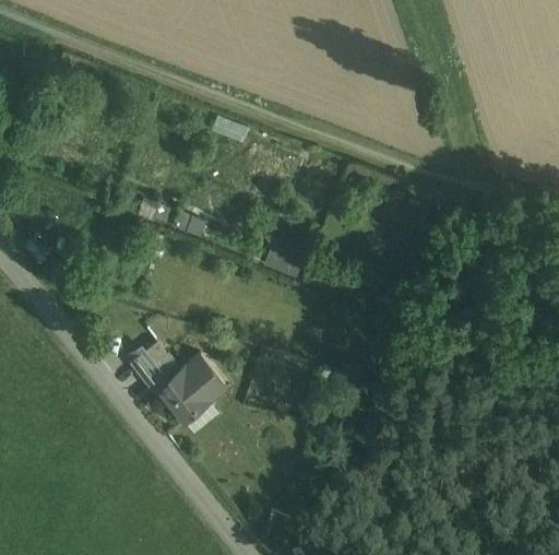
[(218,137),(246,142),(249,129),(222,122),(218,137)]
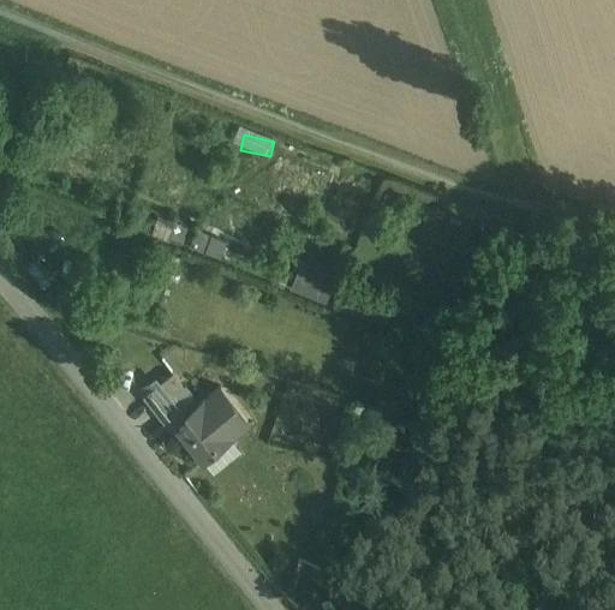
[(293,292),(332,306),(340,281),(303,268),(293,292)]
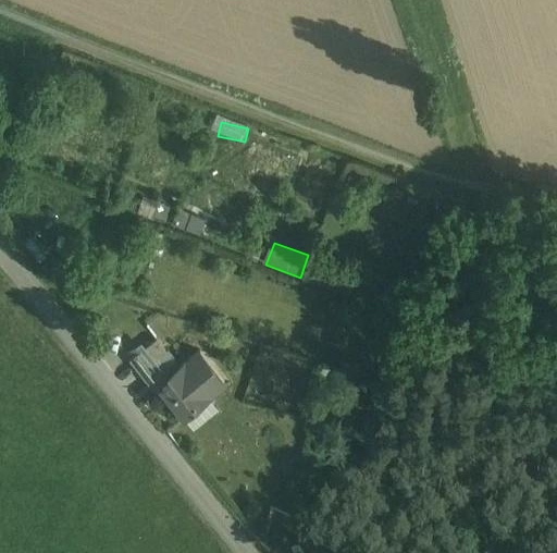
[(157,340),(131,360),(140,373),(145,370),(157,360),(166,353),(157,340)]
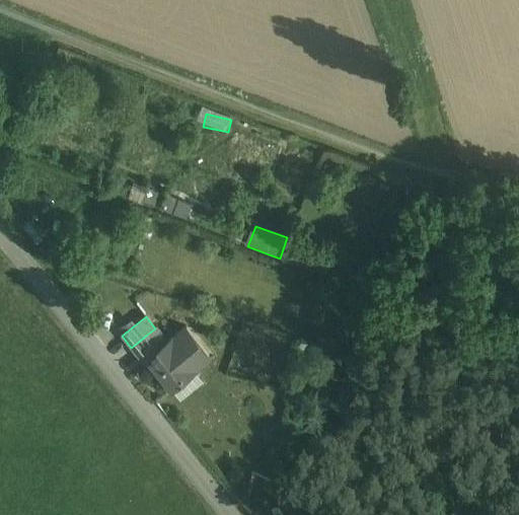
[(158,350),(157,351),(160,354),(149,363),(171,390),(184,380),(181,376),(191,369),(194,373),(210,360),(184,328),(158,350)]
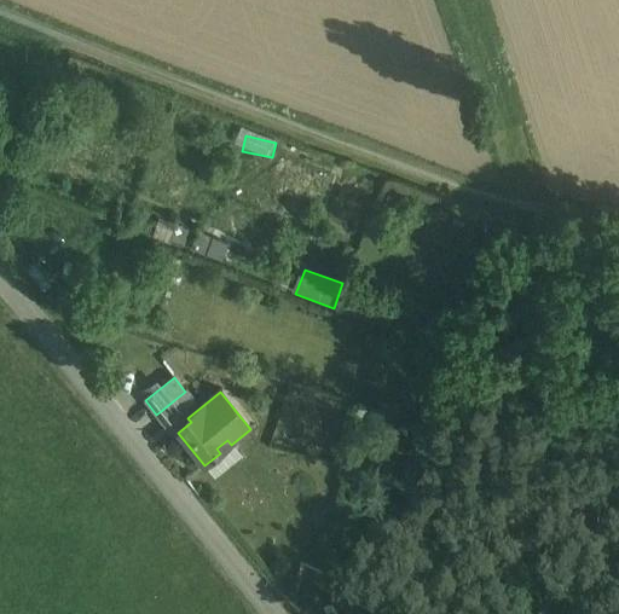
[(189,417),(174,400),(161,411),(178,433),(191,422),(187,418),(189,417)]
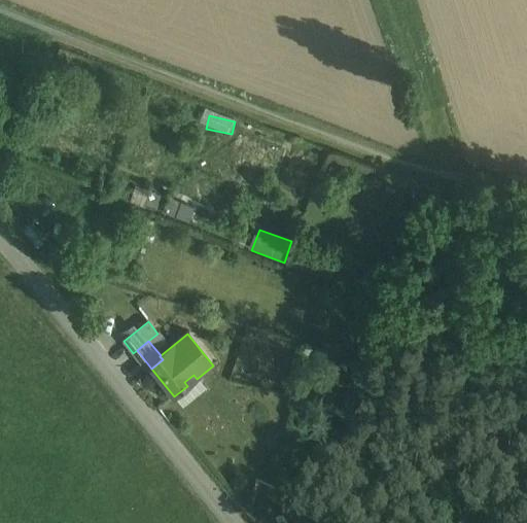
All buildings are outlined.
